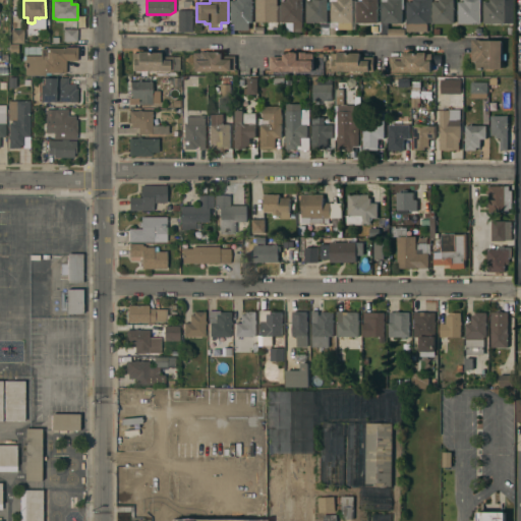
[(252,0),(252,6),(253,6),(253,9),(252,9),(252,22),(249,22),(249,31),(234,31),(234,22),(231,22),(231,1),(237,1),(237,0),(252,0)]
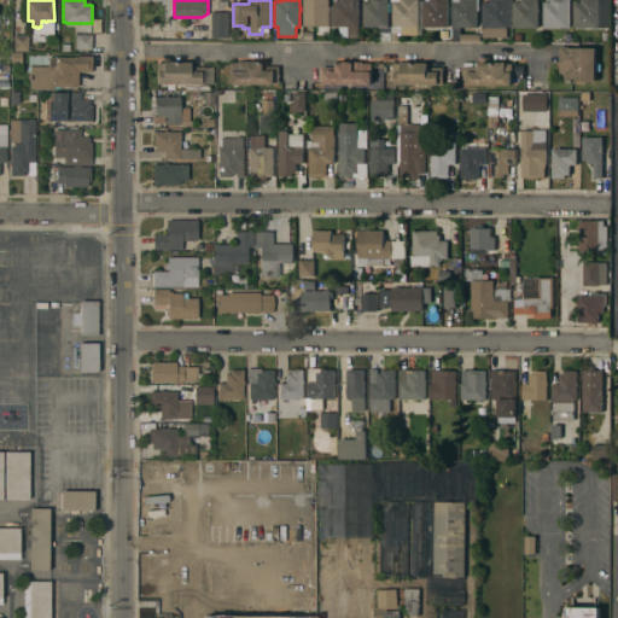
[(328,0),(328,7),(330,7),(330,11),(328,11),(328,27),(304,27),(304,0),(328,0)]
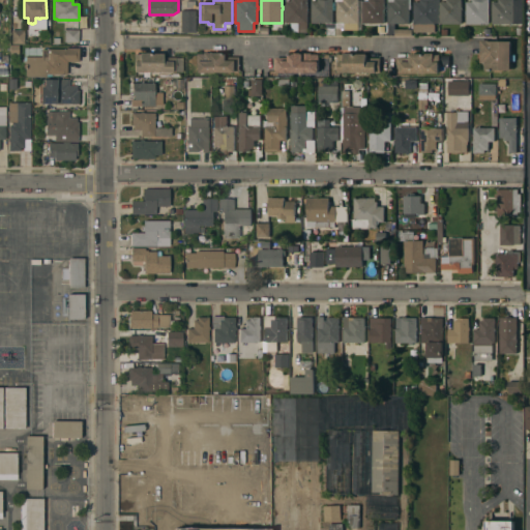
[(307,0),(307,6),(308,6),(308,8),(307,8),(307,33),(291,32),(291,23),(286,23),(287,1),(292,1),(292,0),(307,0)]
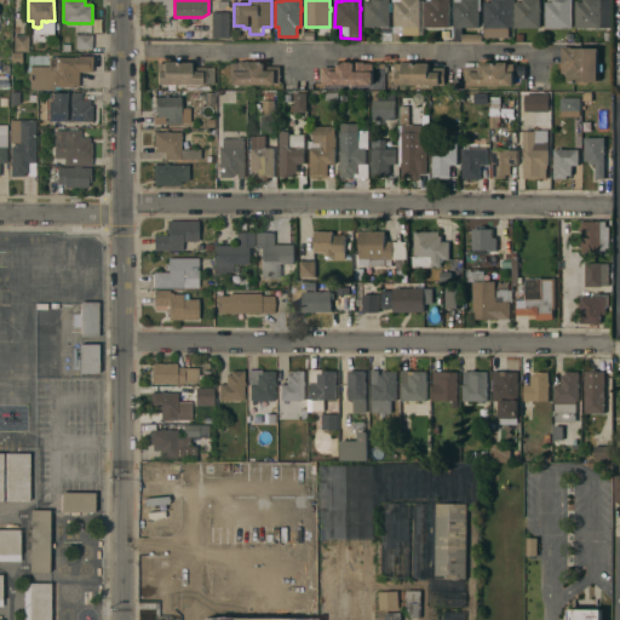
[(390,27),(390,33),(382,33),(382,27),(365,27),(365,1),(372,1),(372,0),(390,0),(390,3),(392,3),(392,10),(390,10),(390,27)]
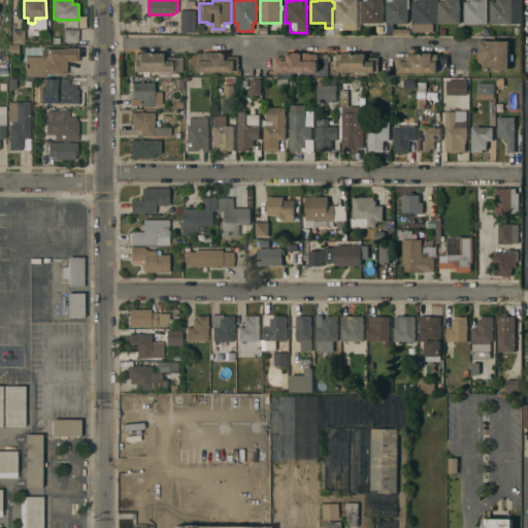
[(357,0),(357,30),(342,30),(343,23),(335,23),(335,1),(342,1),(342,0),(357,0)]
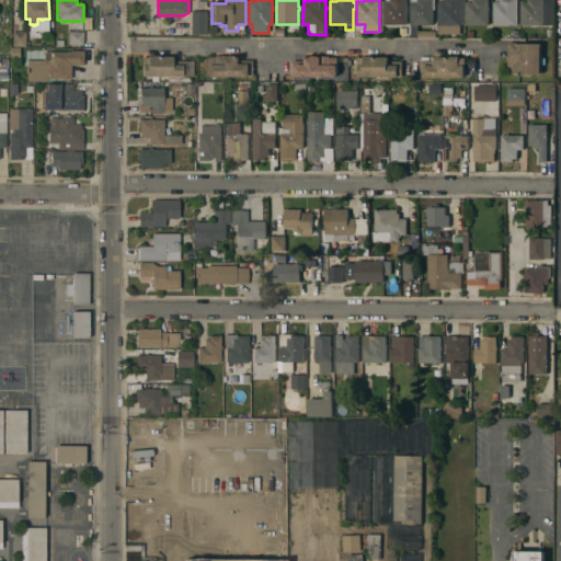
[(382,25),(384,11),(384,1),(390,1),(390,0),(407,0),(407,7),(408,7),(408,10),(407,10),(407,25),(382,25)]
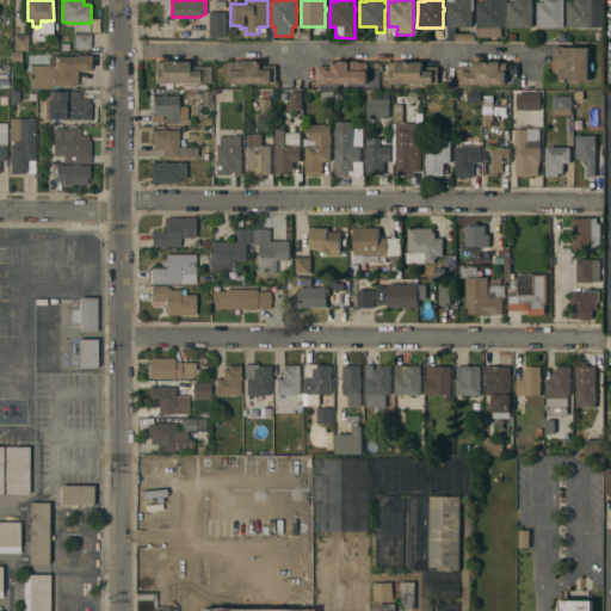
[(474,0),(474,11),(471,11),(471,28),(456,28),(456,34),(475,34),(475,41),(455,41),(455,39),(446,39),(446,28),(448,28),(448,0),(474,0)]
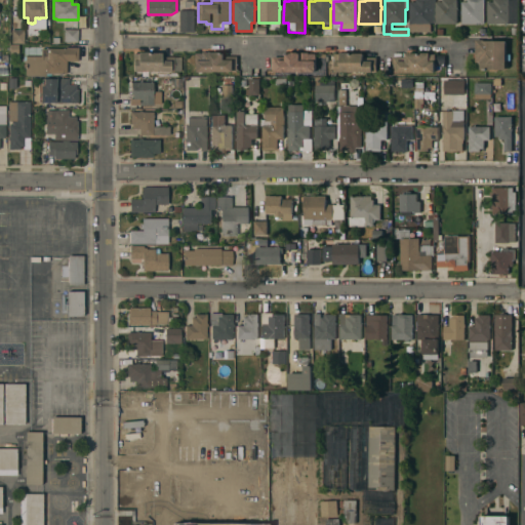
[(434,0),(434,24),(431,24),(431,33),(409,32),(410,2),(416,2),(416,0),(434,0)]
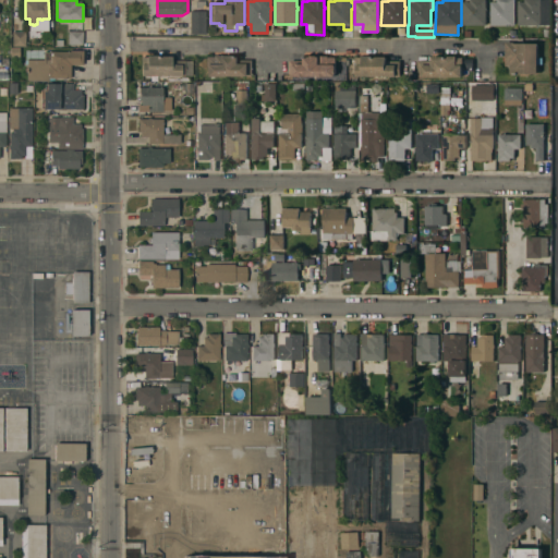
[(463,25),(463,2),(470,2),(470,0),(486,0),(486,8),(487,8),(487,11),(486,11),(486,25),(463,25)]
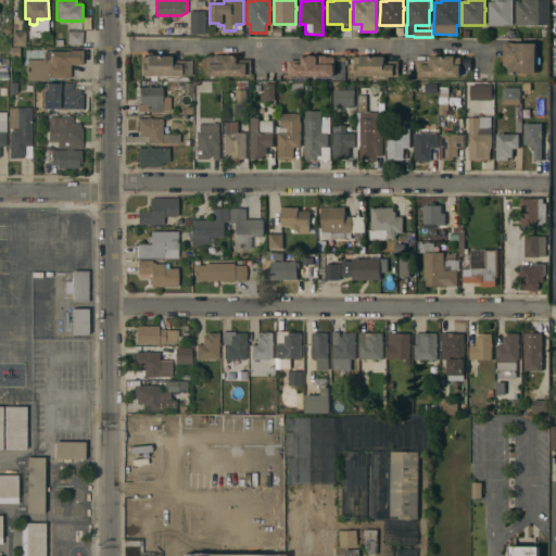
[(489,2),(495,2),(495,0),(512,0),(512,8),(513,8),(513,11),(512,11),(512,25),(489,25),(489,2)]
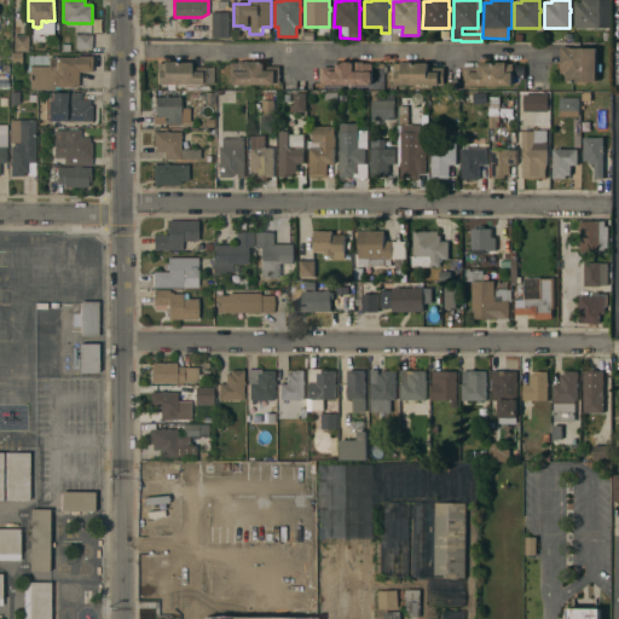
[(574,3),(582,3),(582,0),(611,0),(611,28),(574,28),(574,3)]
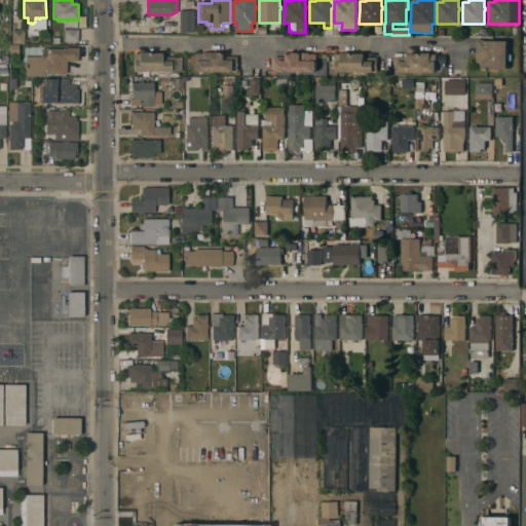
[(179,10),(184,10),(184,4),(193,4),(193,10),(194,10),(194,14),(195,14),(195,16),(194,16),(194,24),(196,24),(196,32),(179,32),(179,10)]
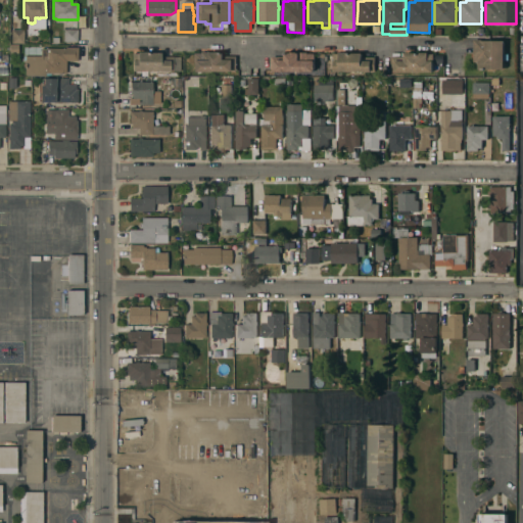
[(64,29),(78,29),(78,42),(63,41),(64,29)]
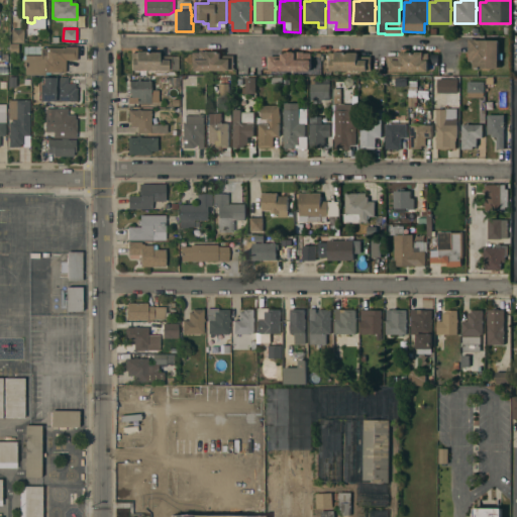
[(12,29),(23,29),(23,42),(12,42),(12,29)]
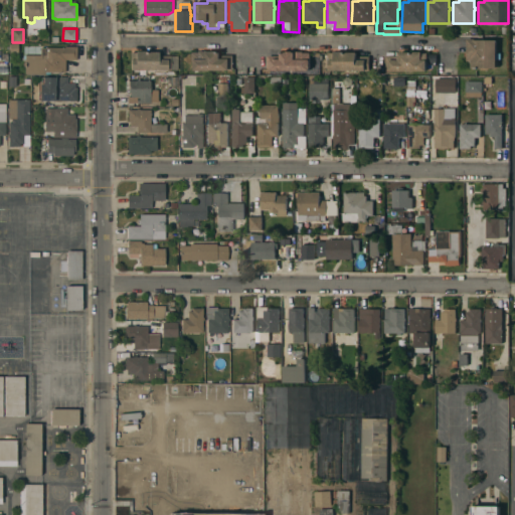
[(470,68),(470,61),(466,61),(466,39),(475,39),(475,40),(496,40),(496,53),(500,53),(500,59),(497,59),(496,60),(498,61),(498,67),(495,69),(495,67),(489,67),(487,70),(481,70),(481,68),(470,68)]
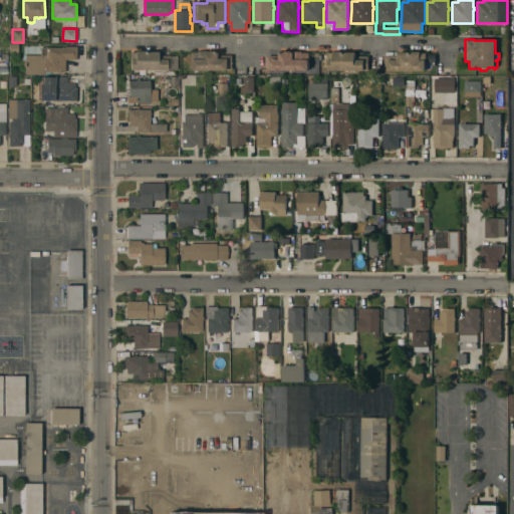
[(25,73),(25,66),(24,66),(24,59),(23,59),(23,55),(40,55),(40,47),(46,47),(64,47),(64,46),(76,46),(76,59),(65,59),(65,72),(50,72),(50,73),(25,73)]
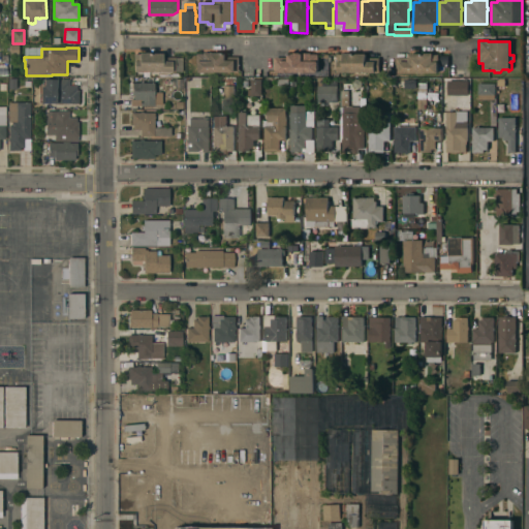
[(162,53),(162,57),(182,58),(181,71),(180,71),(180,76),(173,76),(173,72),(143,71),(143,73),(137,73),(137,71),(134,71),(134,62),(133,62),(133,54),(139,56),(139,52),(162,53)]
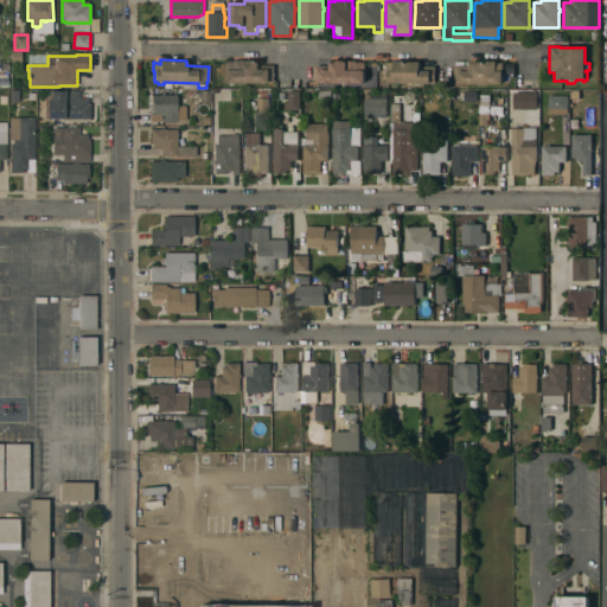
[(269,83),(224,83),(224,62),(232,62),(232,61),(260,61),(260,65),(274,65),(274,83),(269,83)]
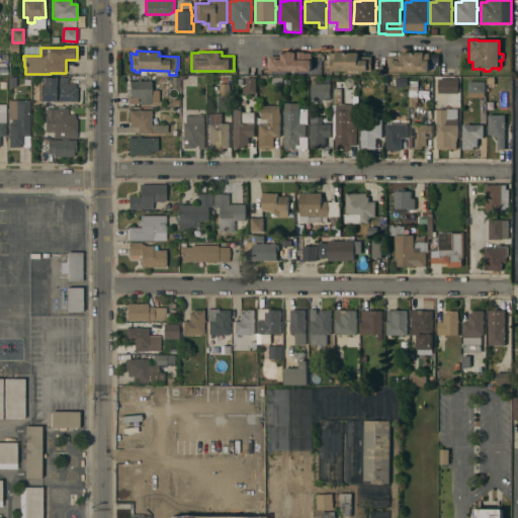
[(311,71),(273,71),(269,71),(269,57),(282,57),(282,53),(288,53),(288,52),(305,52),(305,54),(311,54),(311,71)]
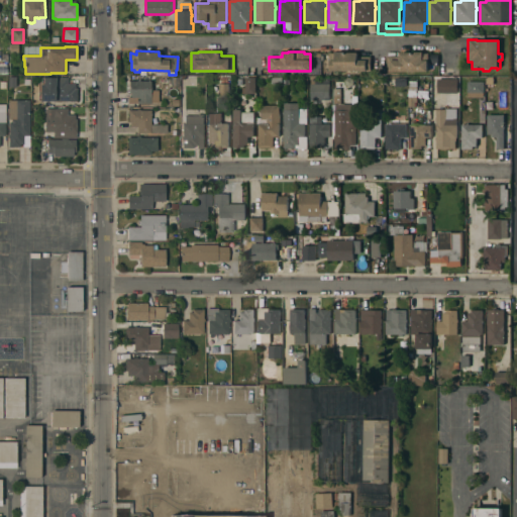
[(366,72),(366,71),(330,71),(330,54),(335,54),(335,52),(345,52),(345,53),(357,53),(357,57),(371,57),(371,72),(366,72)]
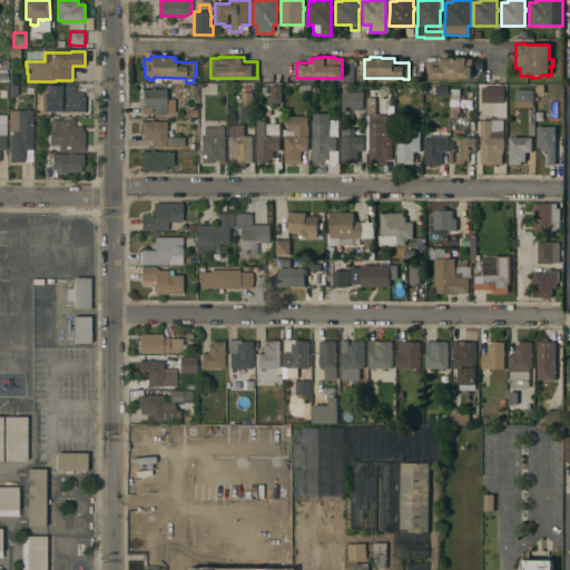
[(432,79),(426,79),(426,62),(441,62),(441,58),(457,58),(467,58),(467,59),(473,59),(473,69),(472,69),(472,79),(432,79)]
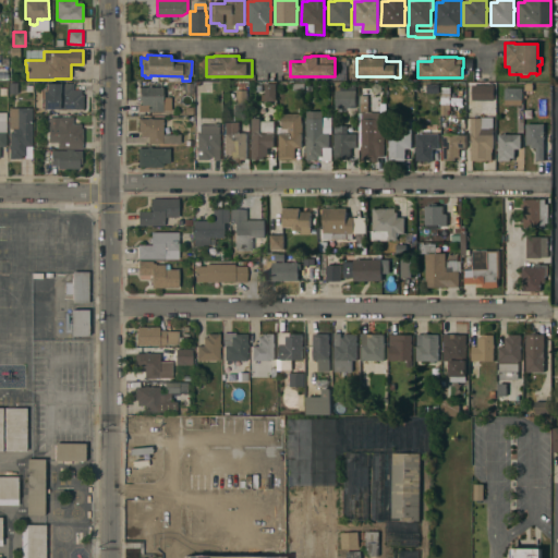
[(58,108),(58,91),(59,91),(59,83),(73,84),(73,91),(81,91),(81,95),(83,95),(83,108),(76,108),(76,110),(73,110),(73,108),(58,108)]
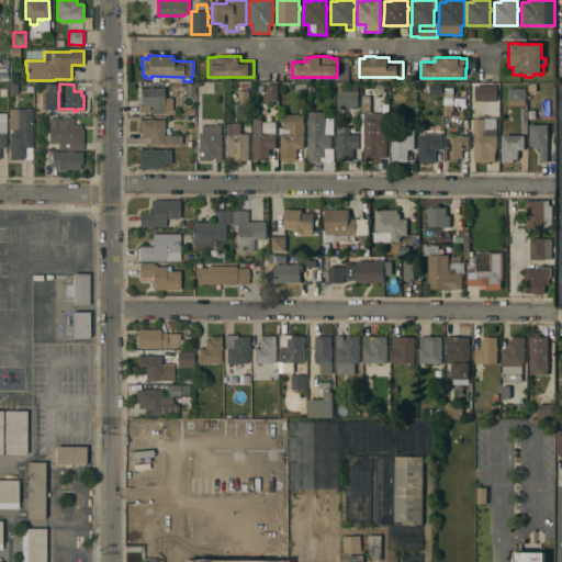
[(383,100),(362,100),(362,87),(363,87),(363,83),(383,83),(383,100)]
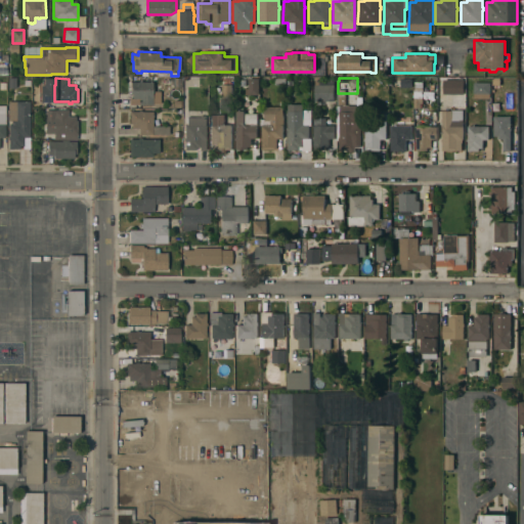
[(258,95),(246,95),(246,89),(249,89),(249,88),(241,88),(241,79),(259,79),(258,95)]
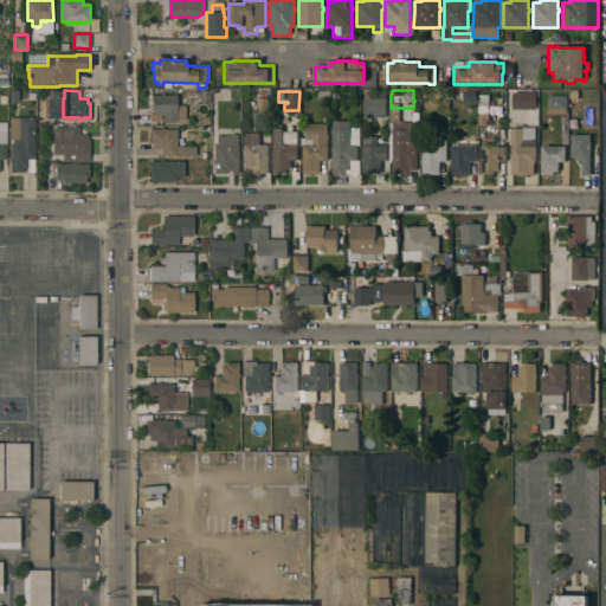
[(176,95),(176,105),(185,105),(185,120),(161,120),(161,121),(149,121),(149,114),(154,114),(154,108),(152,108),(152,96),(153,96),(153,95),(161,95),(161,94),(163,94),(163,95),(176,95)]
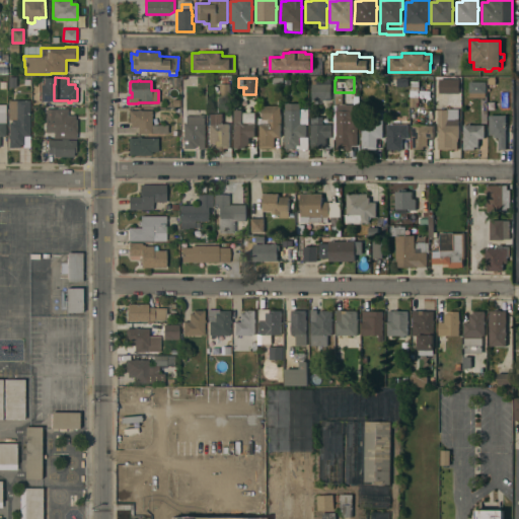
[(330,100),(321,100),(322,105),(312,105),(311,80),(330,80),(330,100)]
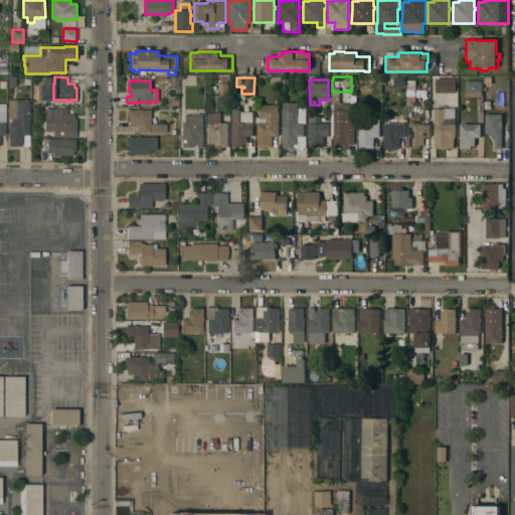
[(457,106),(443,106),(443,93),(435,93),(435,81),(443,81),(443,80),(456,80),(457,106)]
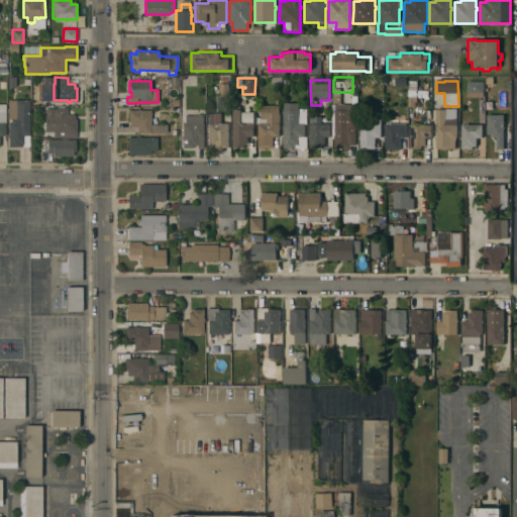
[(483,82),(483,93),(468,93),(468,82),(483,82)]
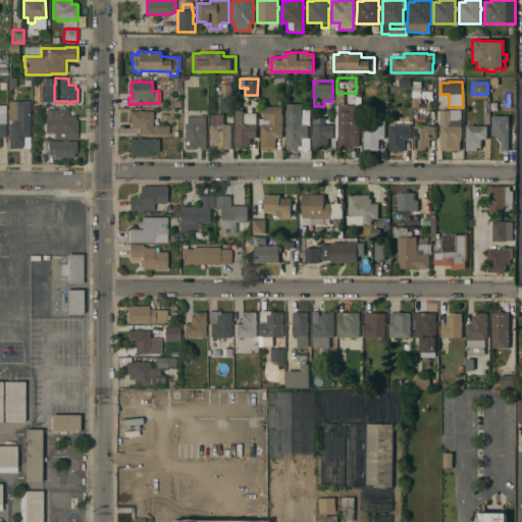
[(221,85),(230,85),(230,99),(220,98),(221,94),(213,93),(214,85),(221,85)]
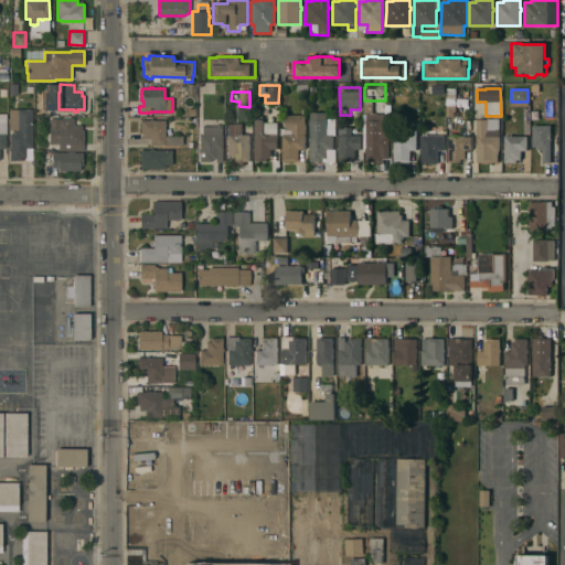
[(456,112),(454,112),(454,117),(446,117),(446,110),(447,96),(456,96),(456,112)]
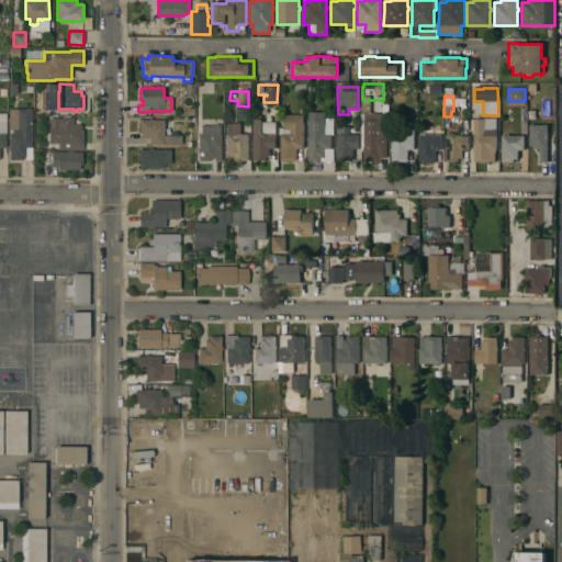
[(32,159),(25,159),(25,156),(22,156),(22,159),(10,159),(10,150),(9,150),(9,146),(10,146),(10,133),(12,133),(12,130),(10,130),(10,109),(32,109),(32,159)]
